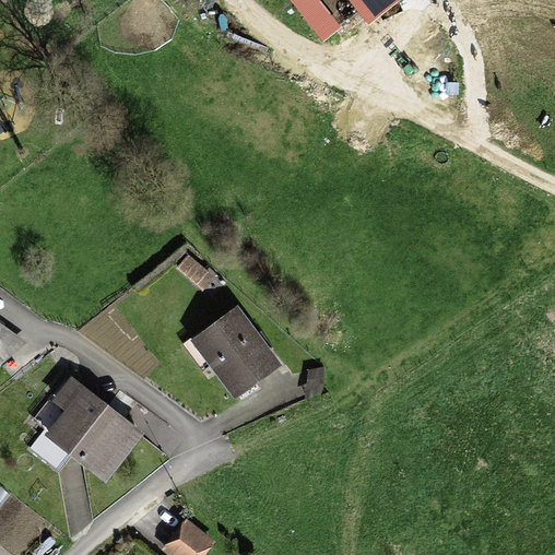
[(305,0),(333,35),(377,0),(305,0)]
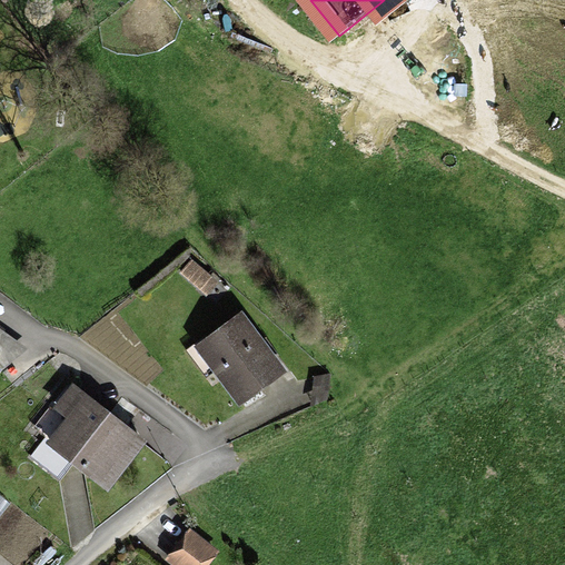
[(191,260),(178,273),(201,296),(215,284),(191,260)]
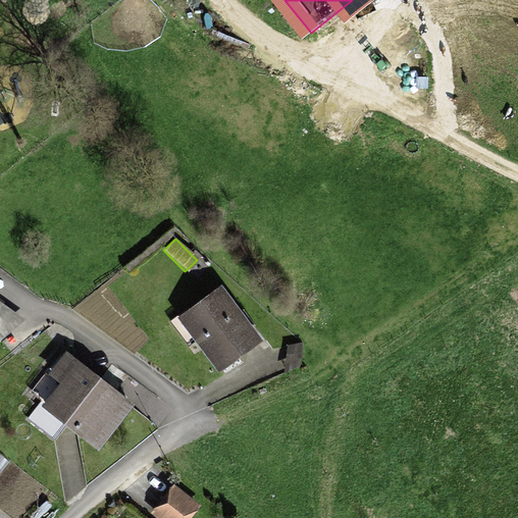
[(221,283),(177,317),(219,371),(263,338),(221,283)]
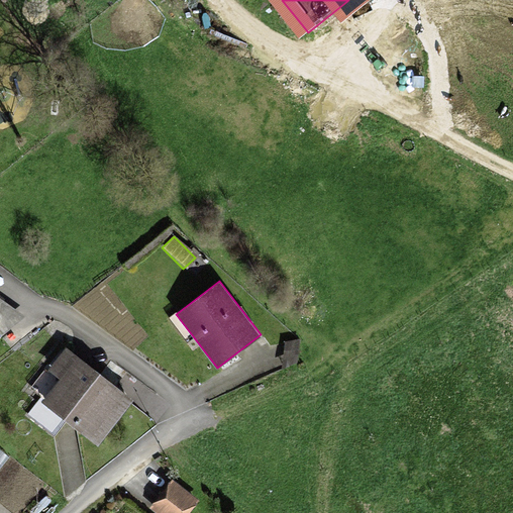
[(0,342),(18,331),(0,303),(0,342)]
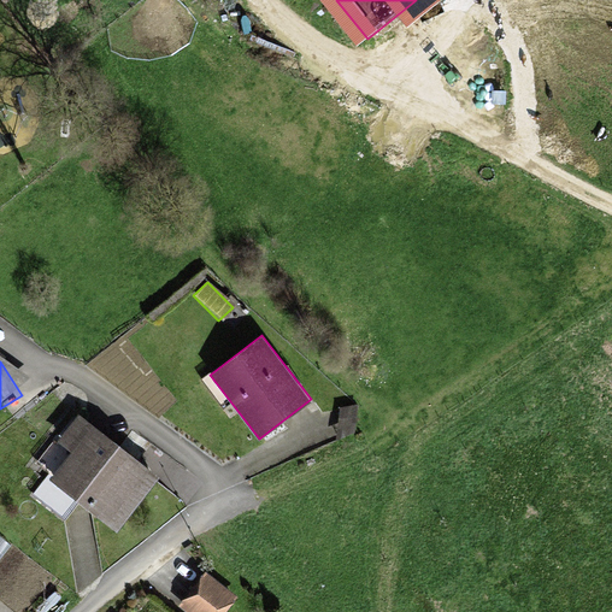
[(147,468),(78,412),(60,435),(74,446),(36,492),(64,515),(77,498),(105,519),(147,468)]
